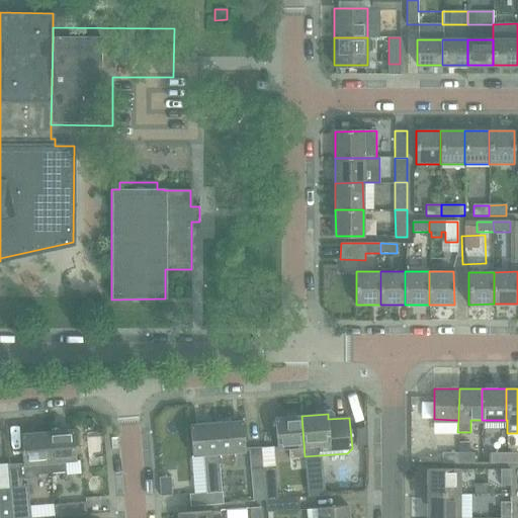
[(275,418),(277,438),(278,450),(288,449),(289,457),(305,456),(301,416),(275,418)]
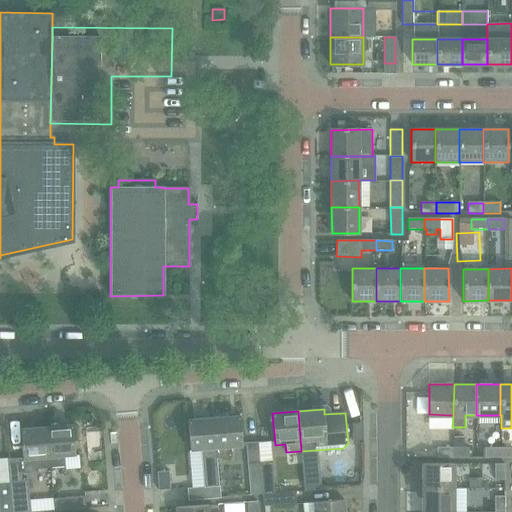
[(217,460),(223,459),(232,458),(232,448),(244,447),(241,417),(214,419),(217,460)]
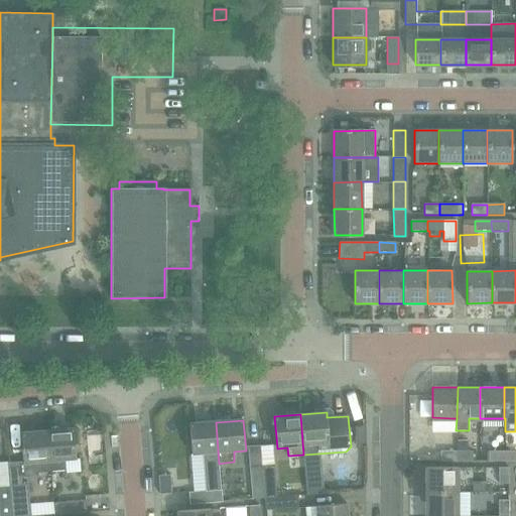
[(205,465),(219,464),(216,422),(190,424),(194,456),(204,456),(205,465)]
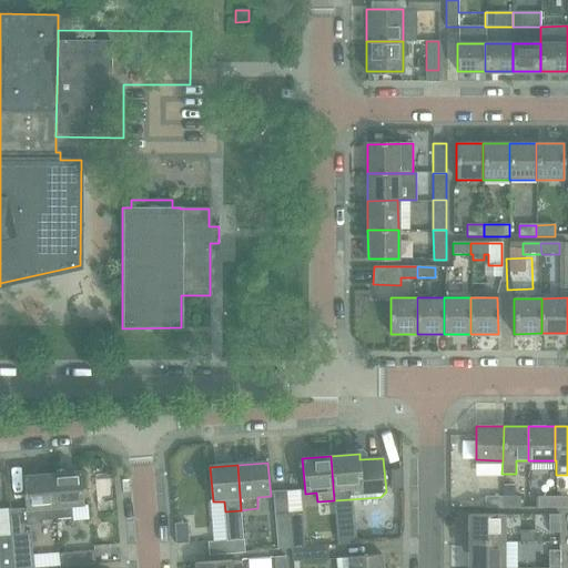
[(51,475),(54,519),(72,518),(71,507),(83,506),(80,473),(51,475)]
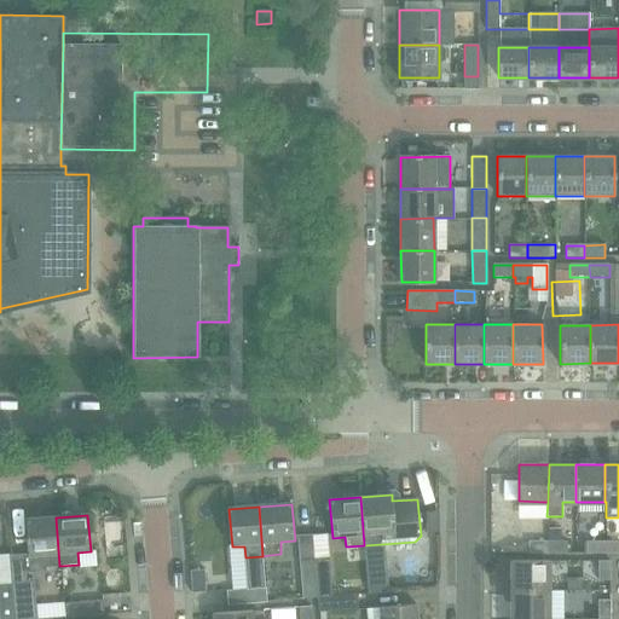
[(24,520),(27,543),(27,554),(9,556),(12,585),(11,585),(12,618),(36,618),(34,582),(27,583),(25,573),(46,571),(46,567),(59,566),(56,518),(24,520)]
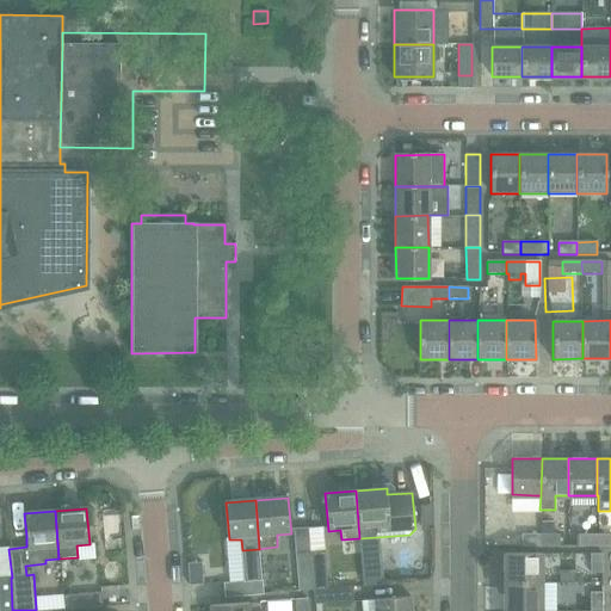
[(322,528),(308,529),(314,590),(327,588),(322,528)]
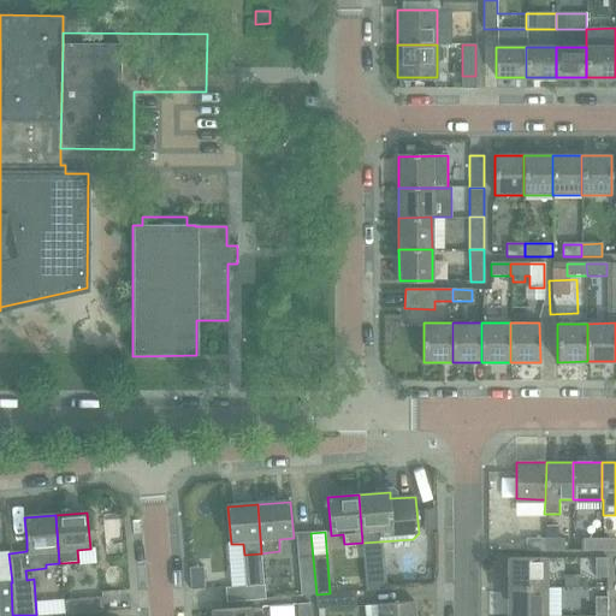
[(297,534),(300,558),(302,596),(315,594),(317,594),(311,533),(297,534)]
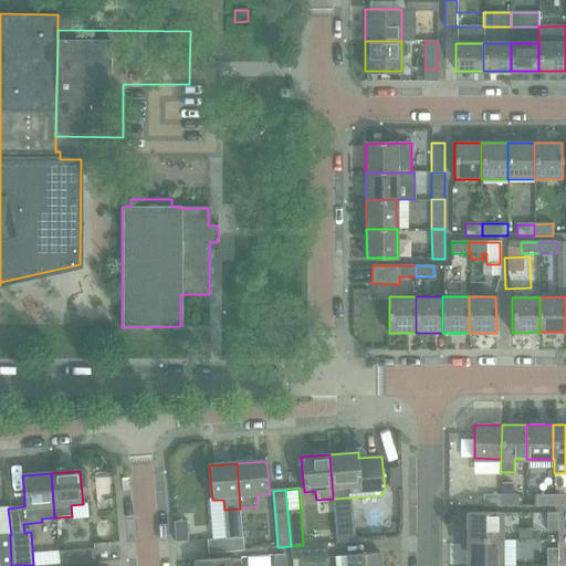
[(502,490),(502,495),(501,495),(501,506),(519,506),(519,496),(512,496),(512,490),(502,490)]
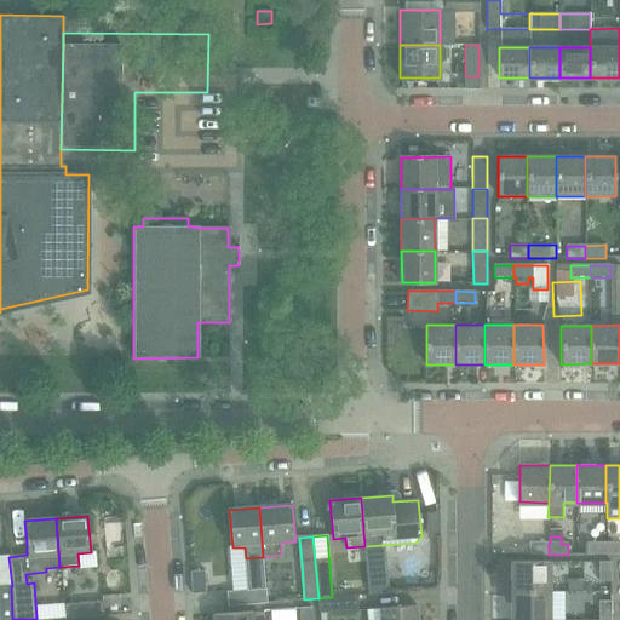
[(528,555),(549,555),(549,543),(528,543),(528,555)]
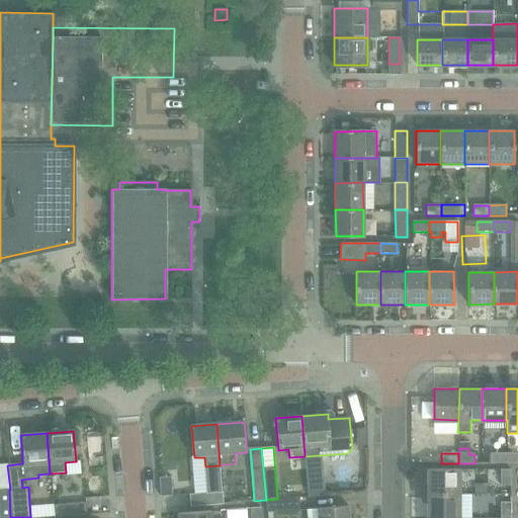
[(490,463),(506,463),(506,453),(490,453),(490,463)]
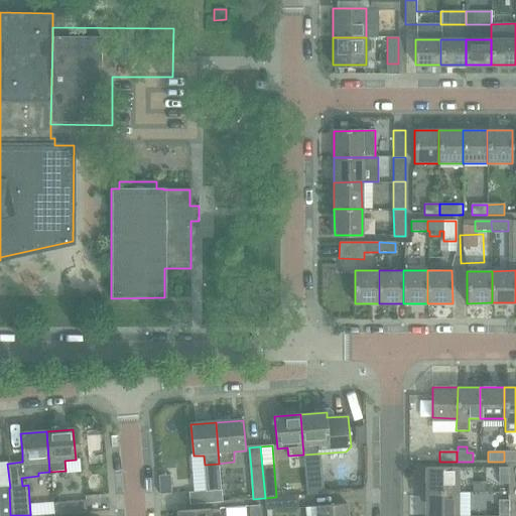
[(515,462),(515,452),(504,452),(504,462),(515,462)]
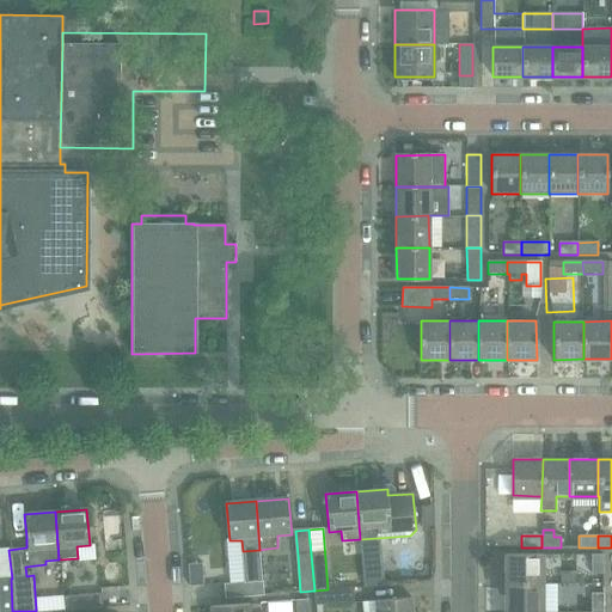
[(506,583),(545,583),(545,554),(506,554),(506,583)]
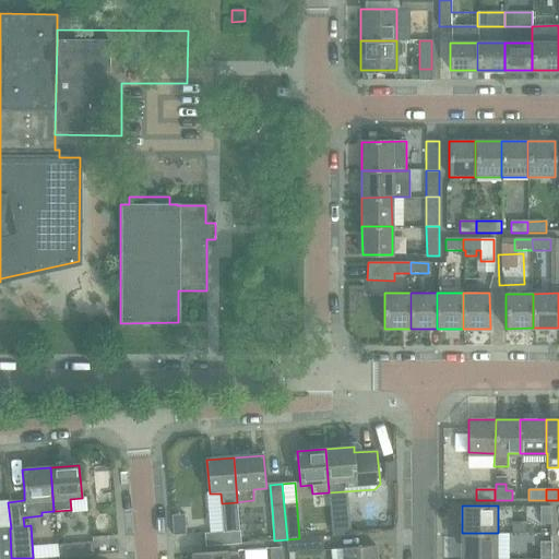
[(551,523),(551,508),(540,508),(540,523),(551,523)]
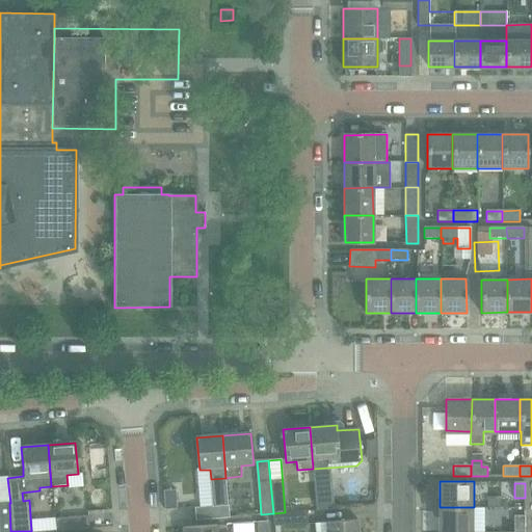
[(175,490),(162,491),(164,509),(176,508),(175,490)]
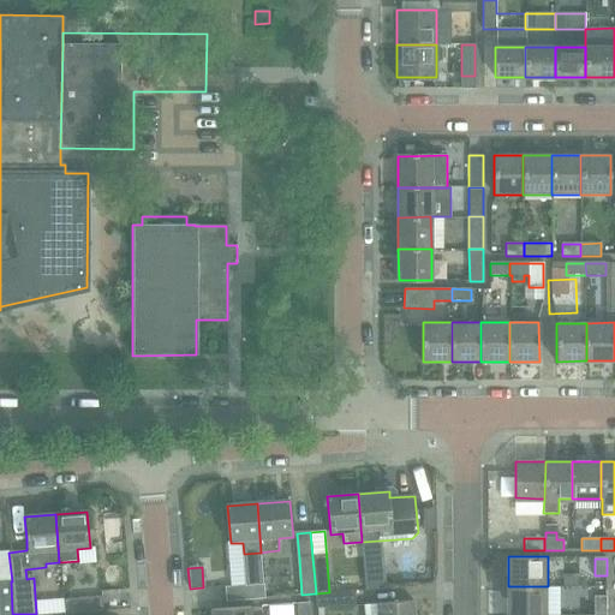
[(371,574),(365,574),(368,590),(382,589),(382,585),(381,580),(378,578),(375,575),(371,574)]
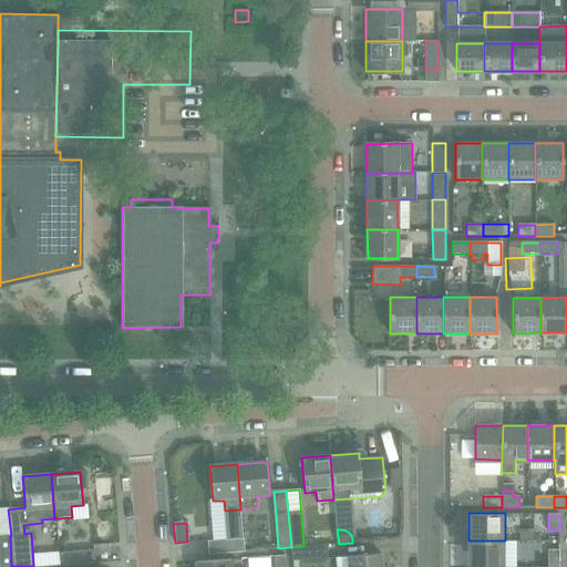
[(0,566),(11,566),(10,536),(0,537),(0,566)]
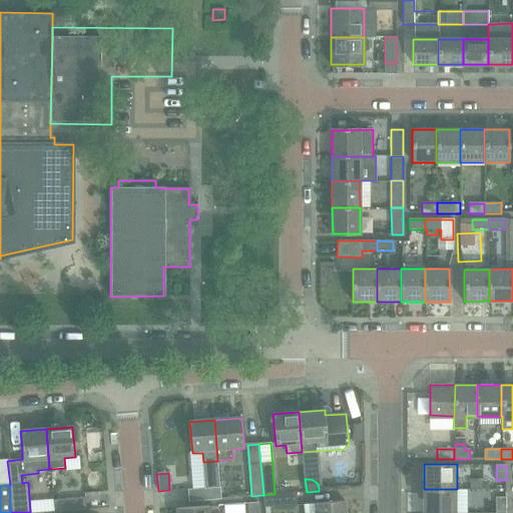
[(191,502),(210,501),(220,500),(219,487),(190,490),(191,502)]
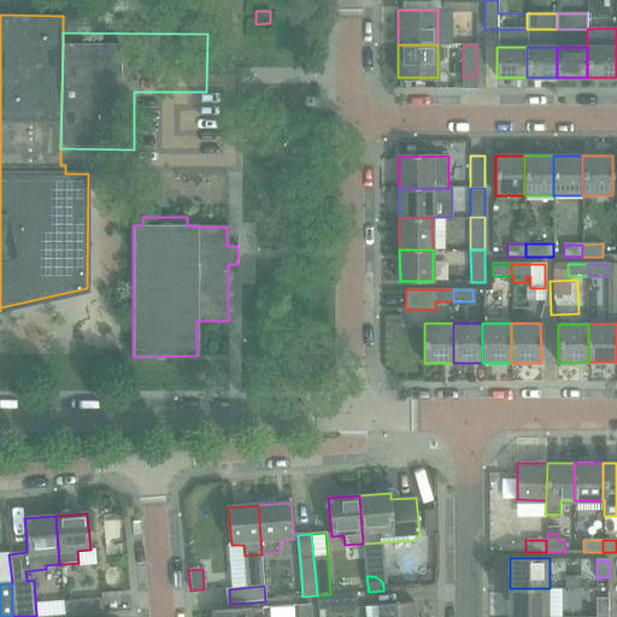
[(509,616),(548,616),(550,588),(510,588),(509,616)]
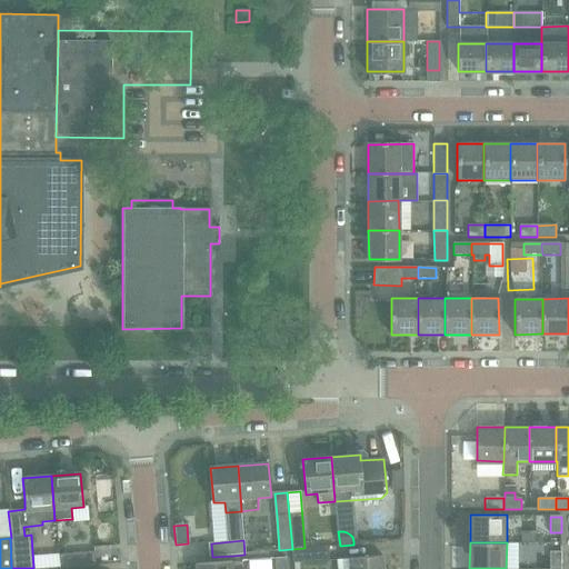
[(328,547),(305,548),(292,549),(291,549),(292,563),(329,560),(328,547)]
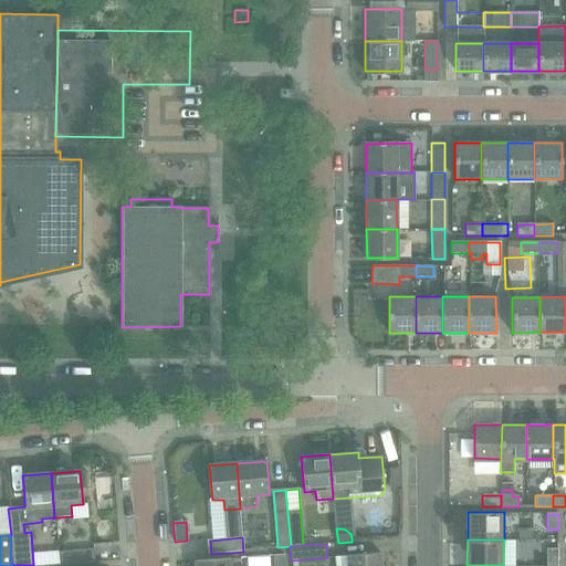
[(547,548),(546,565),(557,565),(558,549),(547,548)]
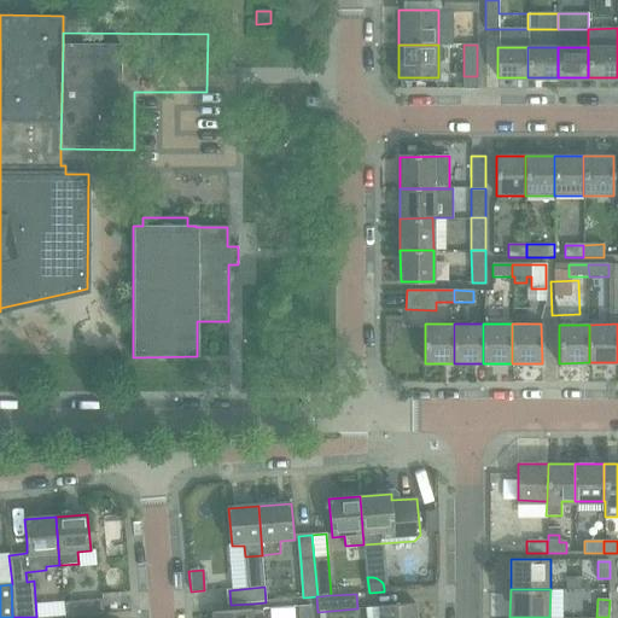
[(63,617),(74,617),(76,617),(101,616),(101,602),(63,605),(63,617)]
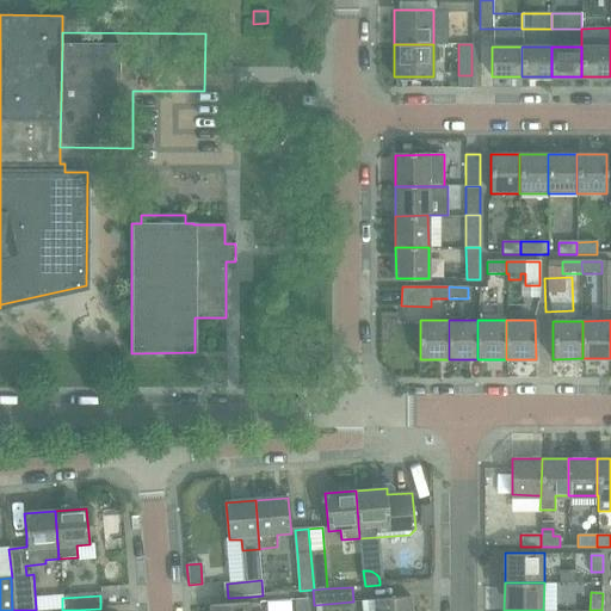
[(295,599),(296,610),(308,610),(307,598),(295,599)]
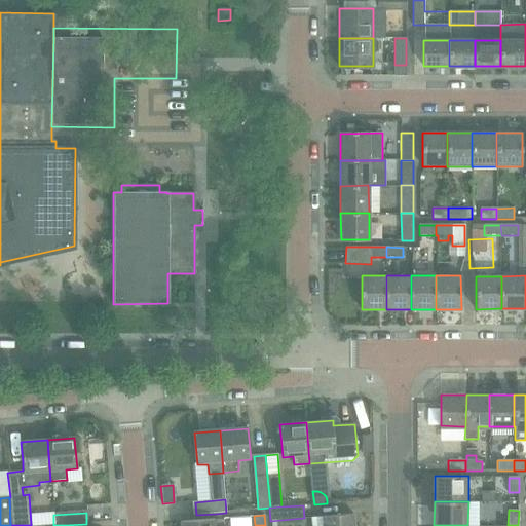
[(354,525),(354,516),(323,518),(323,525),(354,525)]
